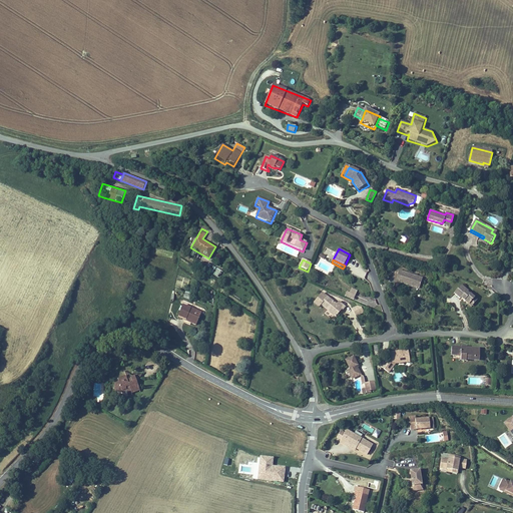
[(217,278),(222,271),(214,267),(210,274),(217,278)]
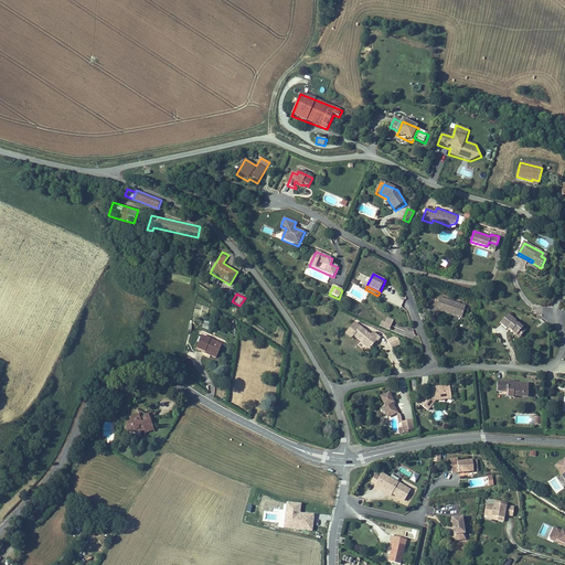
[(466,306),(440,298),(439,302),(443,304),(440,310),(440,311),(462,318),(466,306)]
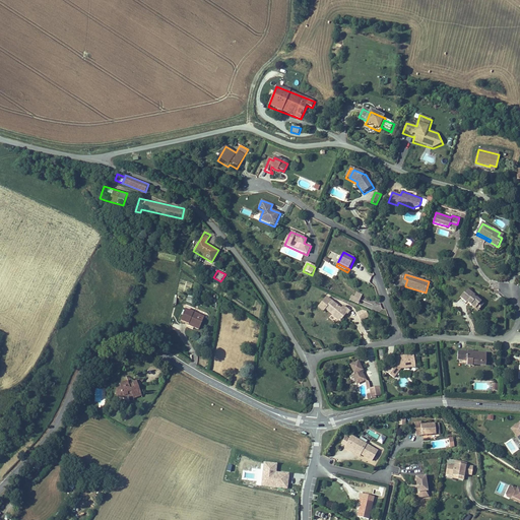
[(467,290),(460,300),(466,305),(467,304),(475,310),(477,307),(480,310),(484,305),(477,299),(476,300),(472,297),(473,296),(467,290)]
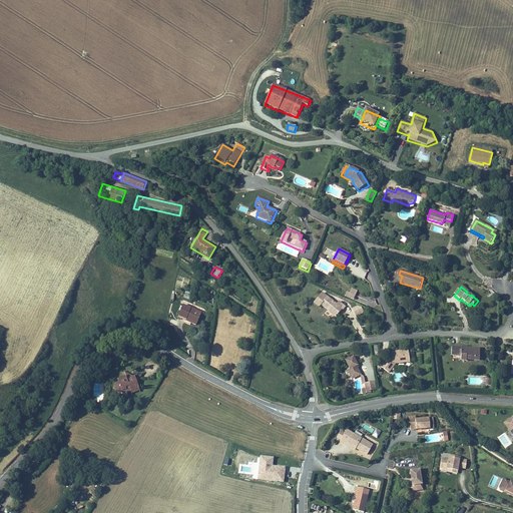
[(345,297),(354,301),(358,292),(352,289),(350,294),(347,293),(345,297)]
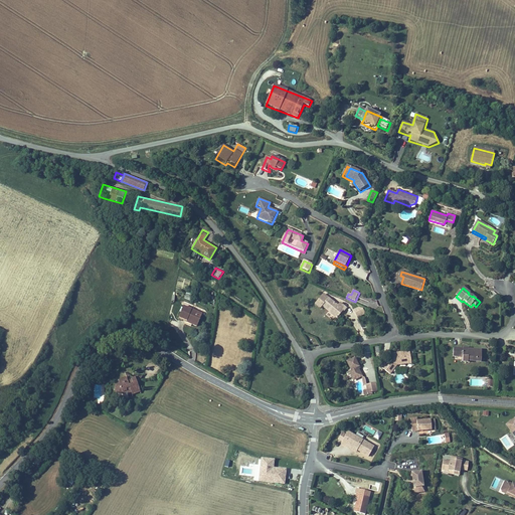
[(322,308),(337,321),(348,308),(341,303),(338,306),(325,294),(315,306),(320,311),(322,308)]
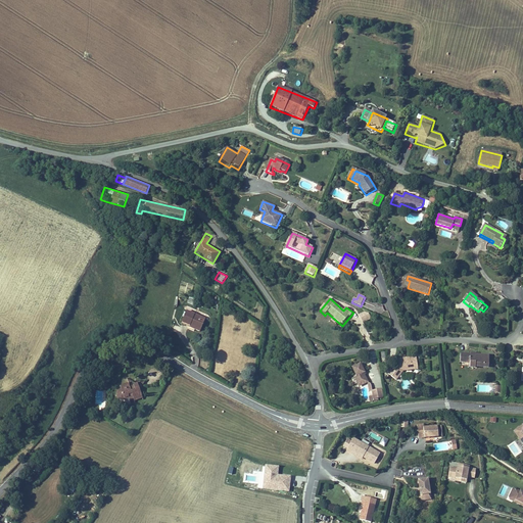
[(191,325),(192,323),(202,327),(206,318),(187,310),(182,322),(191,325)]
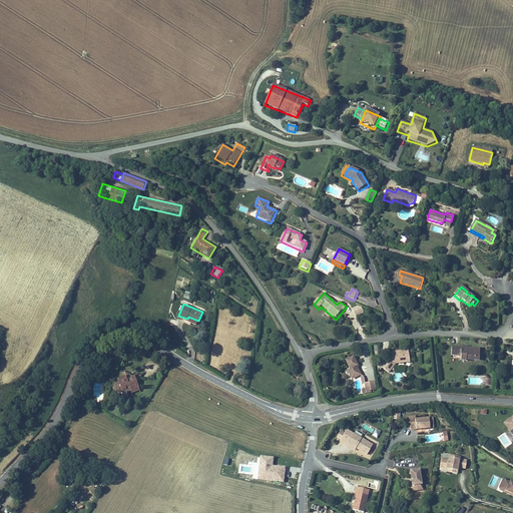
[(357,307),(352,309),(356,316),(363,313),(361,308),(357,307)]
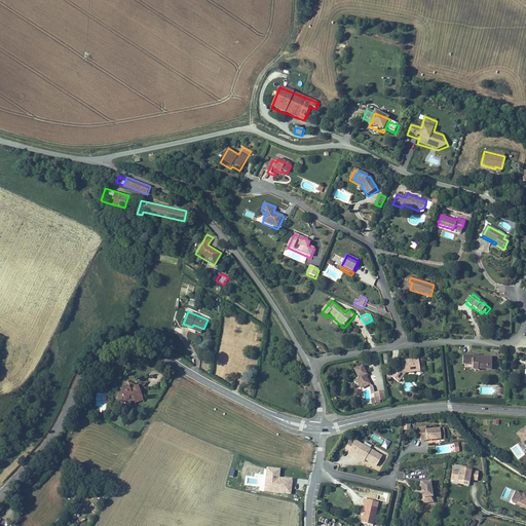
[(192,327),(183,324),(183,325),(201,332),(203,329),(193,325),(192,327)]
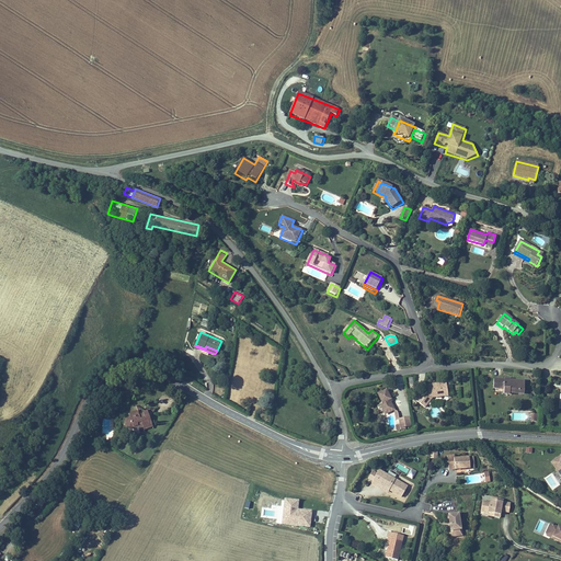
[(525,396),(525,381),(511,381),(511,380),(504,380),(504,381),(494,381),(494,390),(500,391),(500,386),(504,387),(504,391),(504,396),(511,397),(511,395),(525,396)]
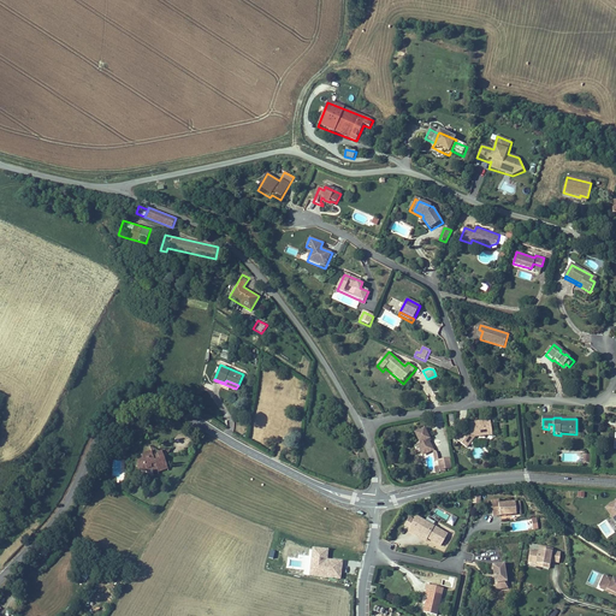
[(491,421),(471,424),(472,434),(475,438),(477,438),(492,436),(491,421)]
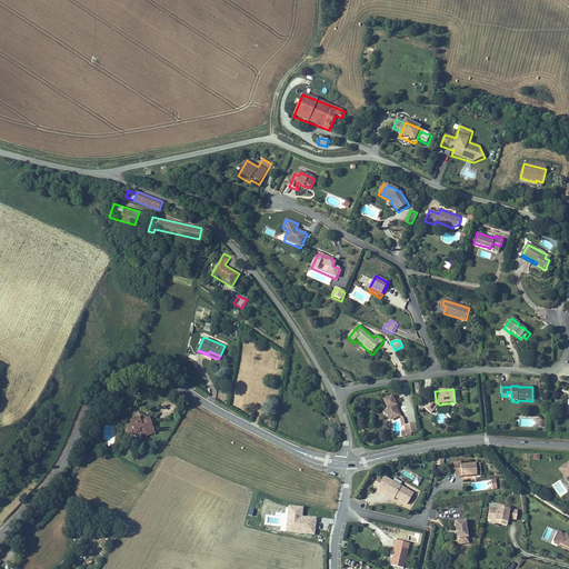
[(392,397),(383,401),(388,411),(386,412),(389,418),(391,416),(393,420),(400,417),(397,410),(396,408),(398,407),(392,397)]
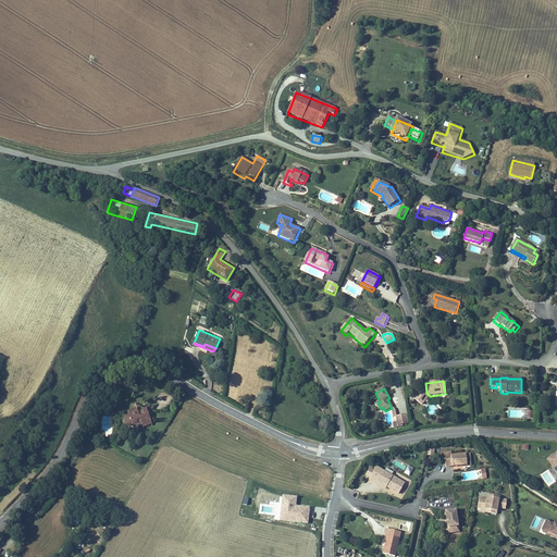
[(413,400),(422,406),(426,400),(422,398),(418,395),(413,400)]
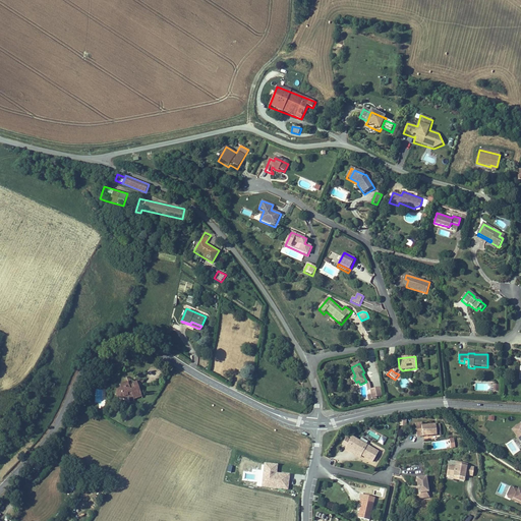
[(143,390),(139,378),(135,379),(136,380),(132,382),(131,380),(130,378),(122,381),(122,383),(122,384),(123,384),(121,387),(120,387),(119,388),(120,391),(123,392),(124,391),(126,392),(127,395),(127,396),(132,394),(131,393),(135,392),(136,393),(143,390)]
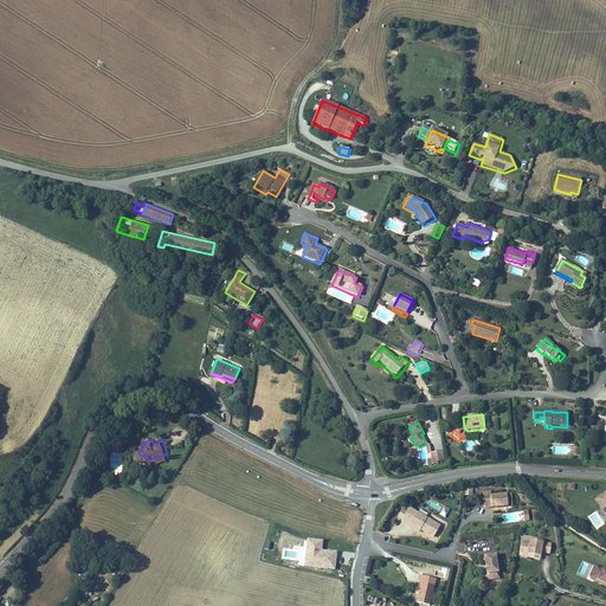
[(443,462),(442,452),(431,455),(432,461),(433,465),(438,465),(438,463),(443,462)]
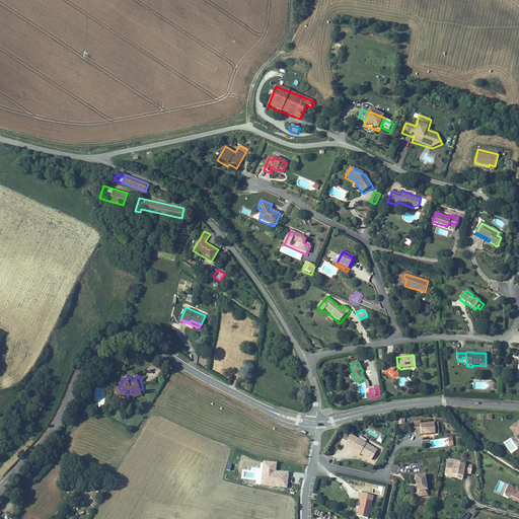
[(414,421),(415,434),(427,433),(427,432),(429,432),(429,433),(435,432),(434,422),(434,421),(420,422),(420,420),(414,421)]
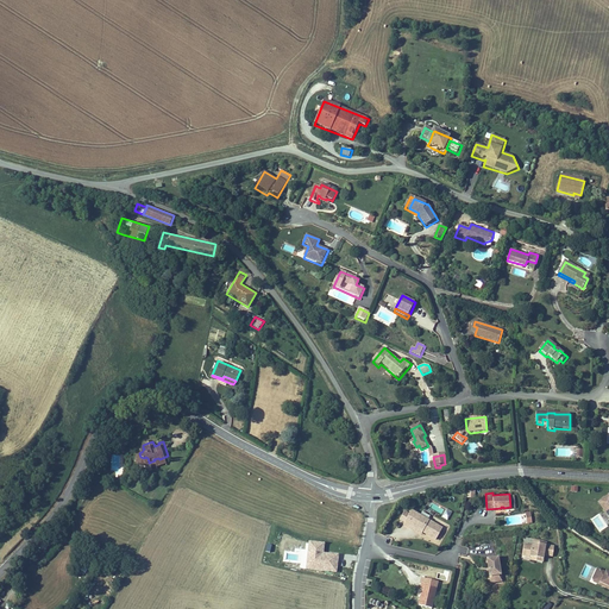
[(608,516),(608,493),(597,501),(608,516)]
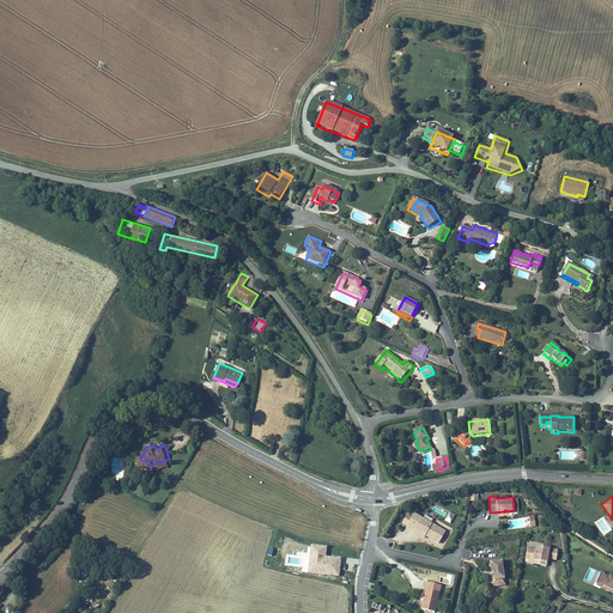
[(438,541),(445,529),(414,511),(412,516),(406,525),(405,527),(413,532),(414,529),(425,534),(438,541)]
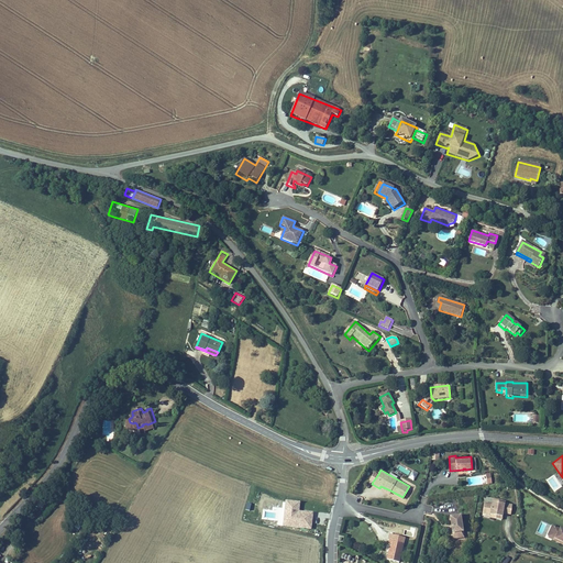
[(412,470),(408,477),(414,481),(418,473),(412,470)]
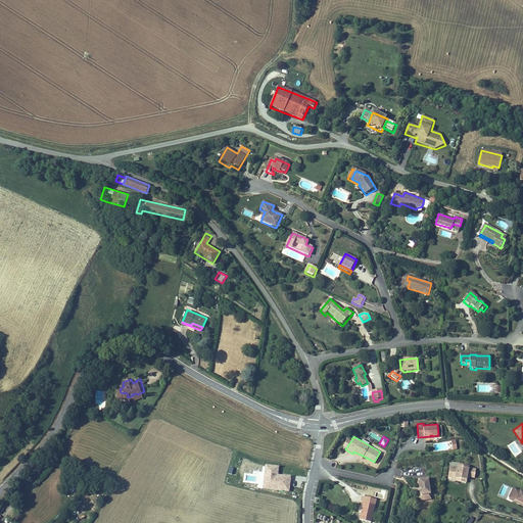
[(346,447),(351,440),(347,437),(342,445),(346,447)]
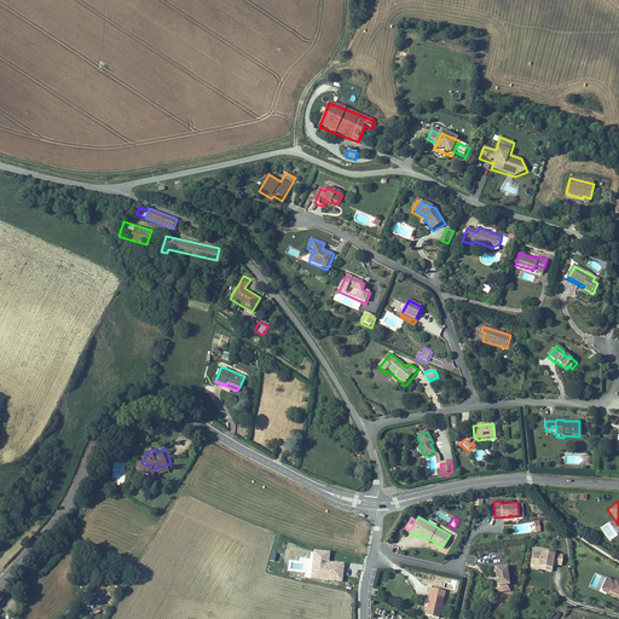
[(314,548),(311,577),(343,580),(345,562),(329,560),(330,550),(314,548)]
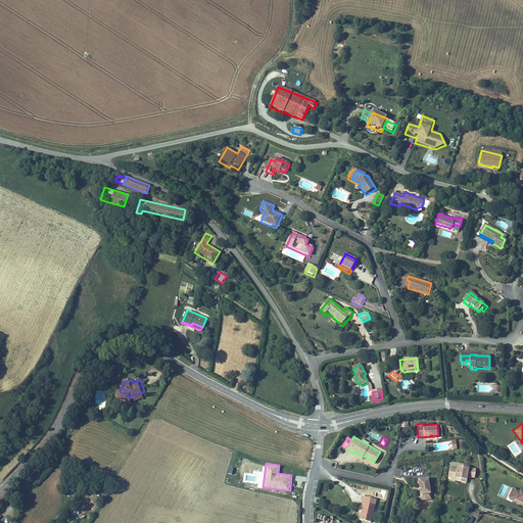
[(468,475),(469,467),(470,465),(458,463),(457,467),(449,466),(447,476),(456,477),(455,480),(462,481),(463,475),(468,475)]
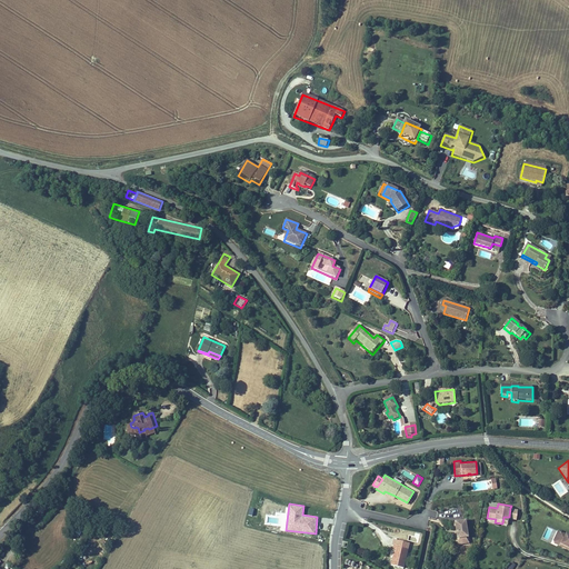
[(517,519),(518,509),(510,508),(509,517),(517,519)]
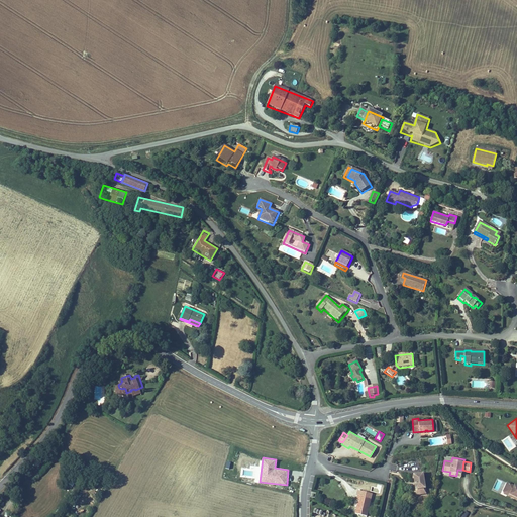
[(423,471),(413,472),(416,494),(426,493),(423,471)]
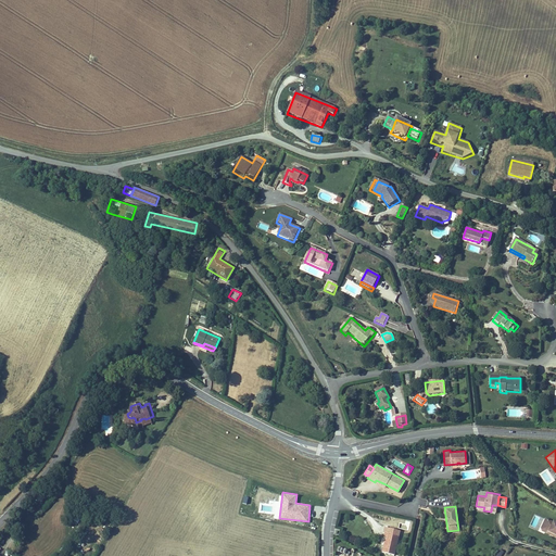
[(555,520),(553,519),(552,520),(545,517),(541,526),(543,527),(545,530),(552,533),(551,534),(555,536),(555,520)]
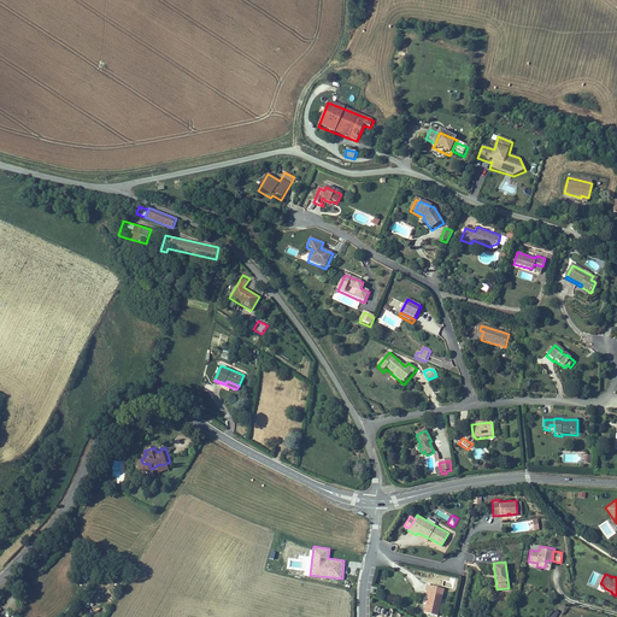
[(601,588),(611,593),(612,592),(605,588),(603,585),(600,583),(599,585),(601,588)]
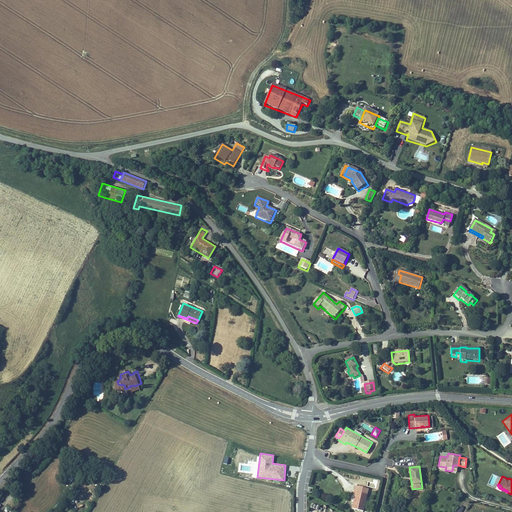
[(363,510),(367,493),(353,490),(352,494),(354,494),(351,507),(363,510)]
